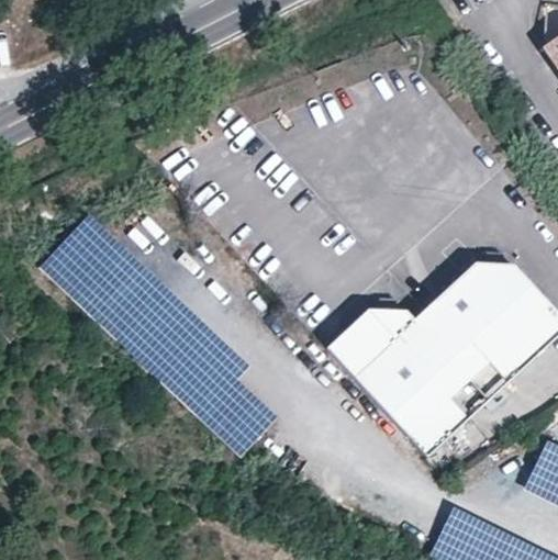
[(557,35),(543,46),(557,67),(557,35)]
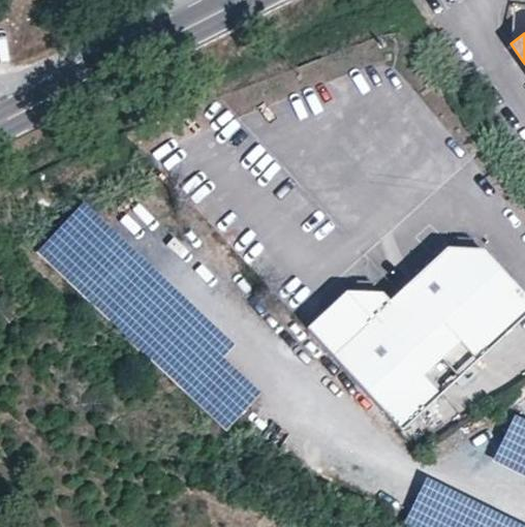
[(238,345),(87,204),(38,255),(230,433),(266,396),(226,357),(238,345)]
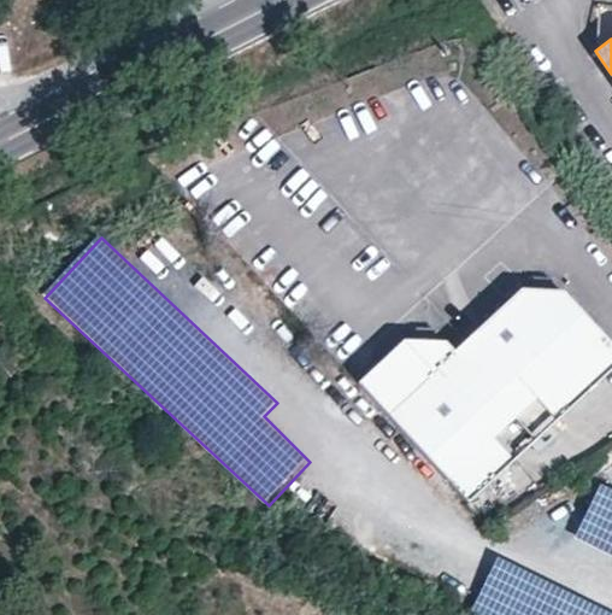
[(465,499),(611,368),(611,343),(564,290),(522,287),(454,349),(445,339),(404,338),(357,379),(465,499)]
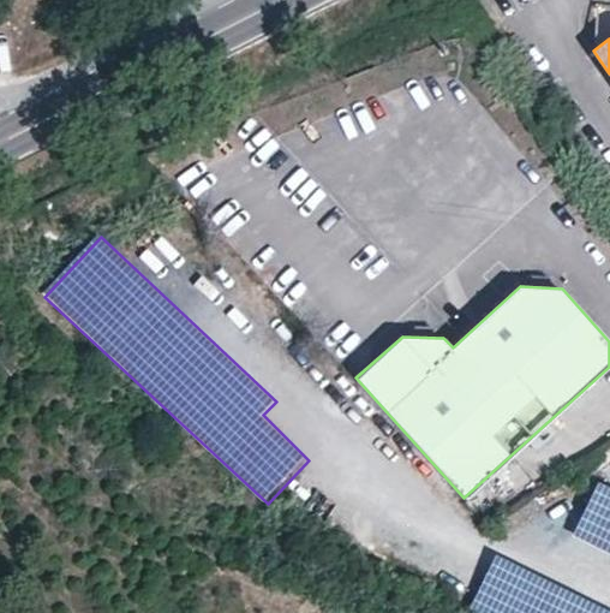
[(609,487),(599,482),(575,531),(609,548),(609,487)]
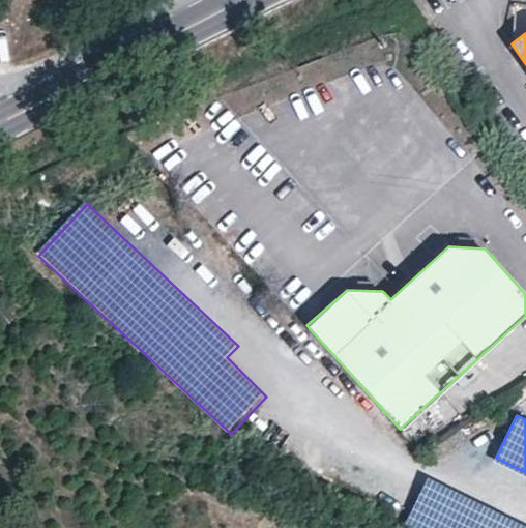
[(407,523),(416,527),(525,527),(525,526),(430,478),(407,523)]
